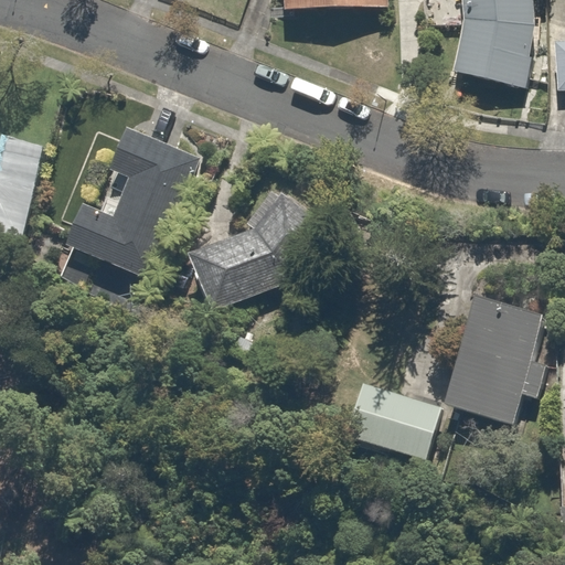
[(457,0),(447,53),(520,73),(526,2),(526,0),(457,0)]
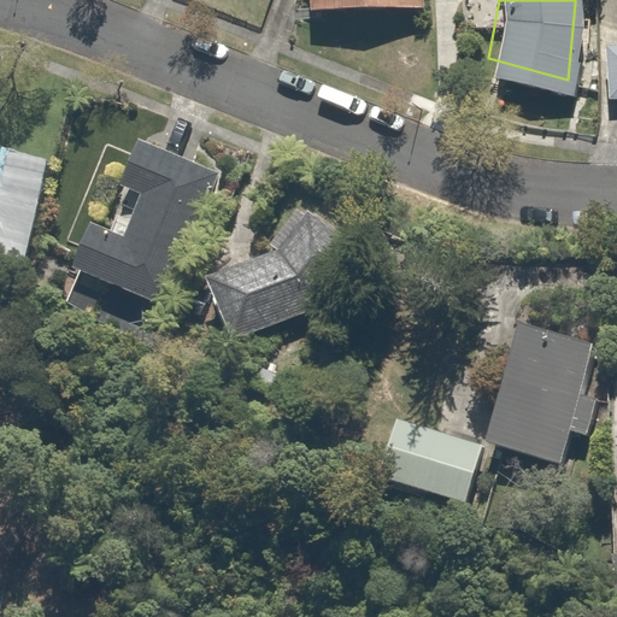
[(604,97),(616,95),(616,43),(603,45),(604,97)]
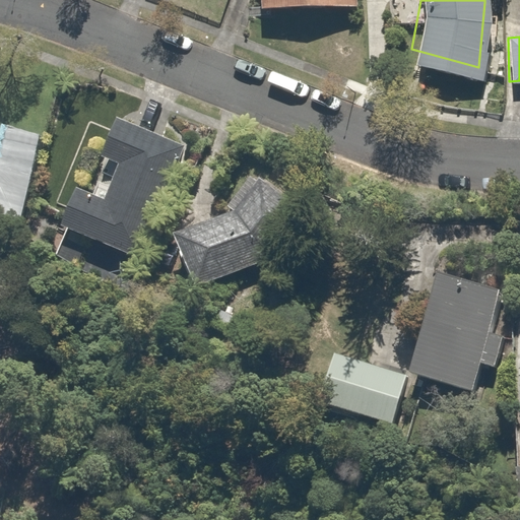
[(123,252),(177,143),(119,114),(99,153),(119,164),(101,202),(83,193),(86,188),(78,184),(60,221),(123,252)]
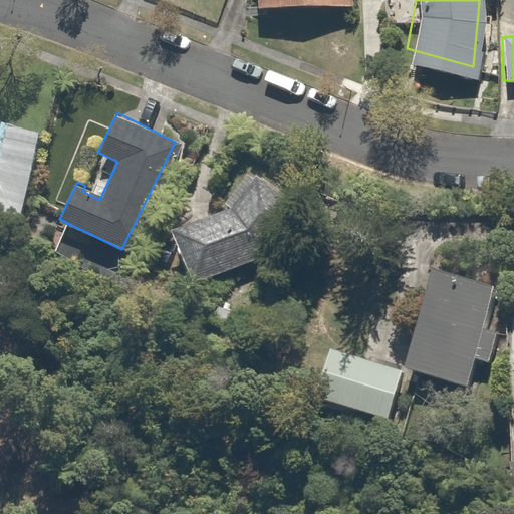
[(23,125),(2,121),(0,130),(0,209),(21,214),(35,145),(20,142),(23,125)]
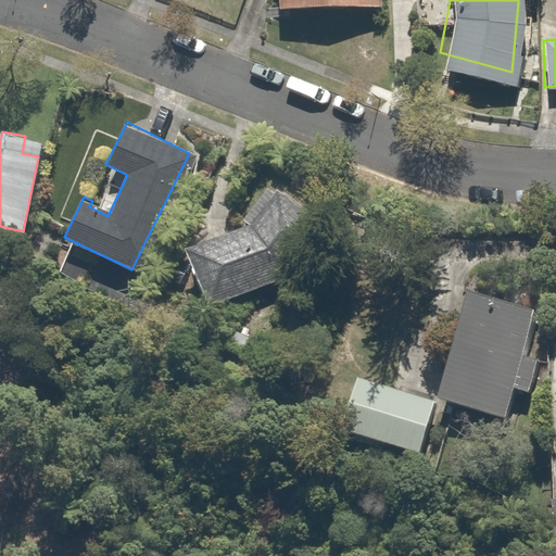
[(242,226),(189,245),(206,300),(288,274),(321,217),(263,186),(242,226)]
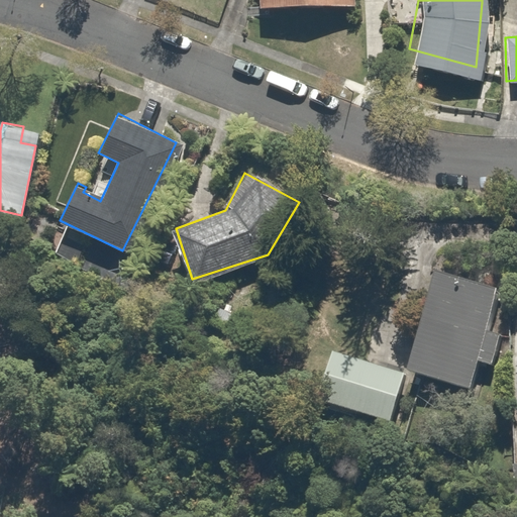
[(497,289),(435,270),(404,367),(467,386),(497,289)]
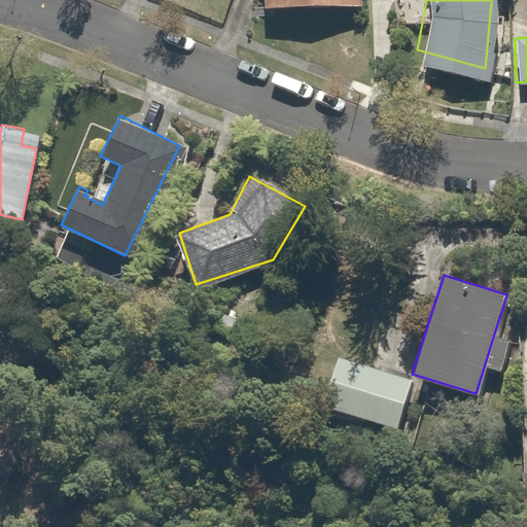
[(411,377),(335,355),(320,407),(396,427),(411,377)]
